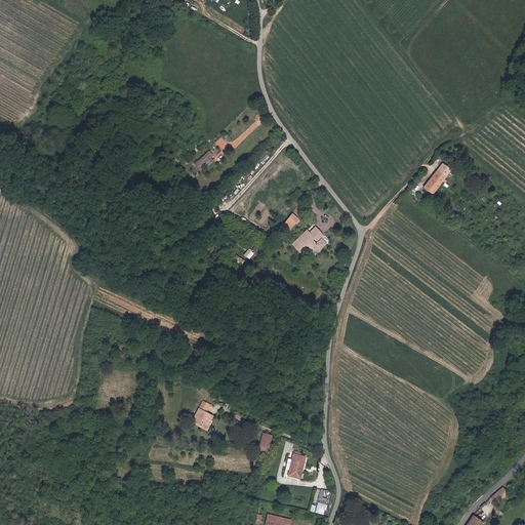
[(207,153),(195,163),(200,169),(204,166),(202,164),(206,161),(208,164),(213,161),(210,157),(207,153)]
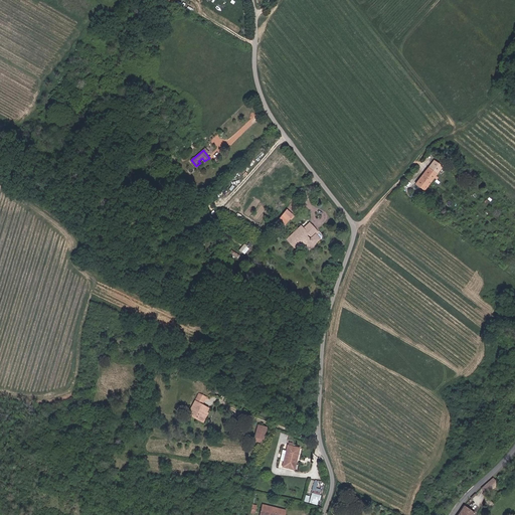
[(415,183),(423,190),(442,166),(434,160),(415,183)]
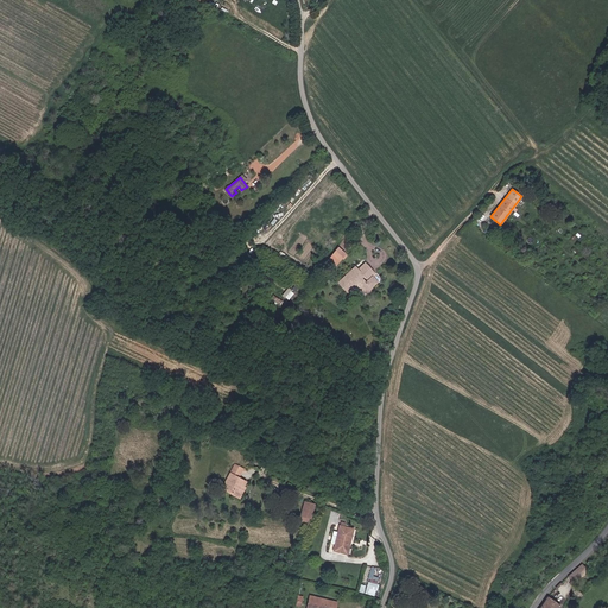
[(324,265),(333,272),(348,254),(340,247),(324,265)]
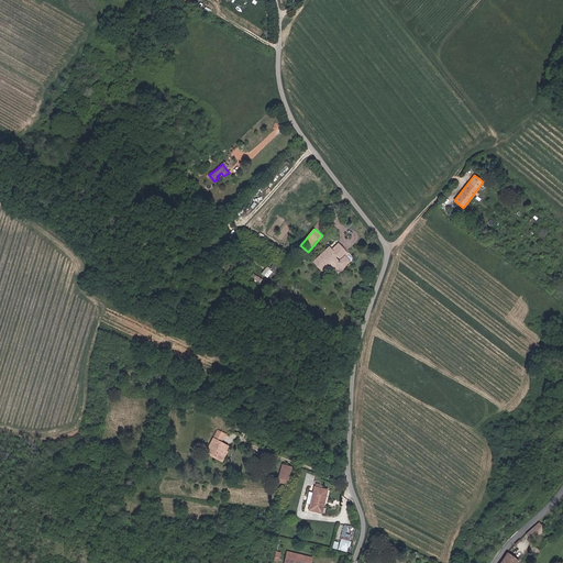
[(346,255),(350,253),(340,243),(333,249),(331,246),(310,266),(318,274),(332,261),(341,271),(346,266),(345,265),(351,261),(346,255)]
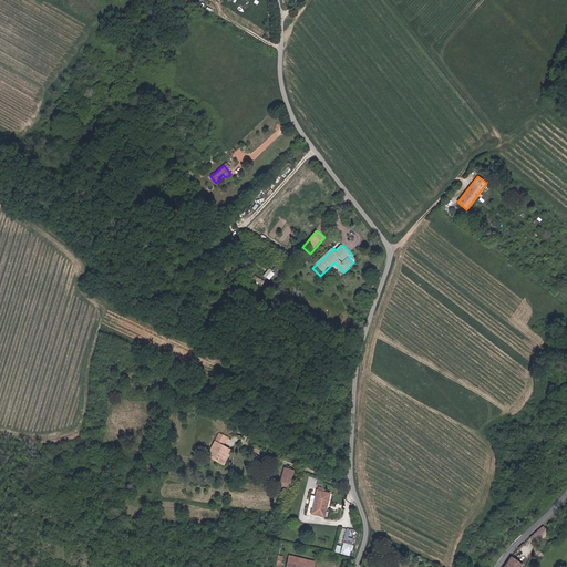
[(271,279),(276,271),(268,268),(264,276),(271,279)]
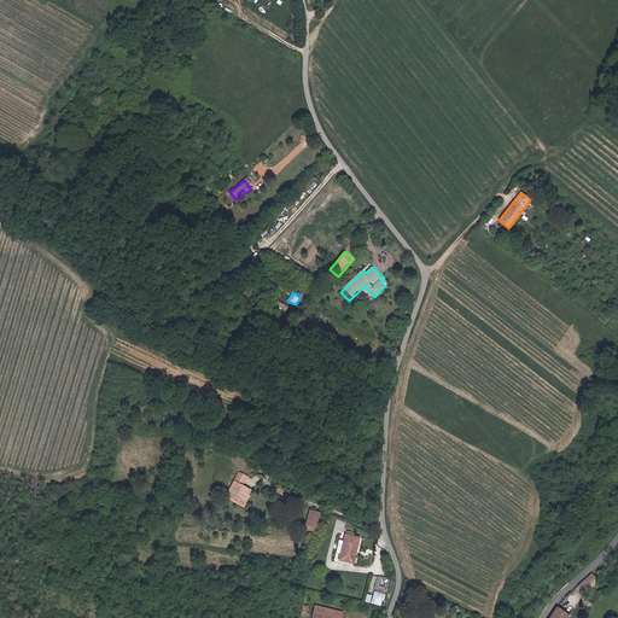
[(248,494),(250,489),(243,485),(248,477),(240,472),(227,496),(244,506),(250,495),(248,494)]
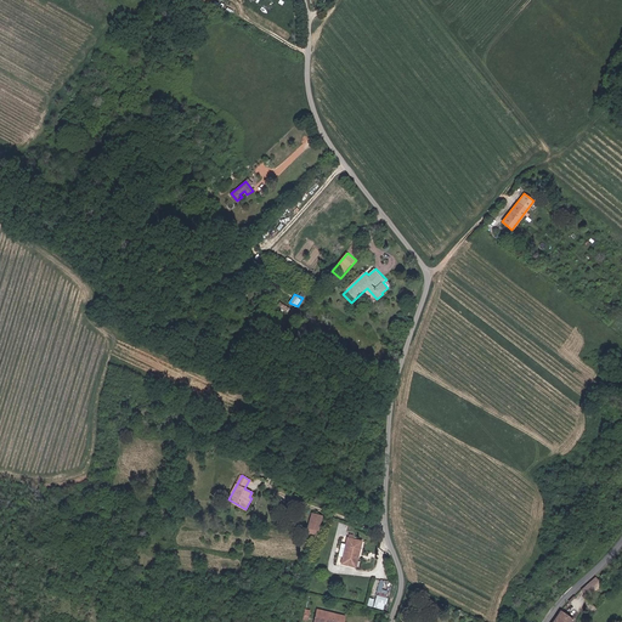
[(317,530),(320,515),(312,513),(309,529),(317,530)]
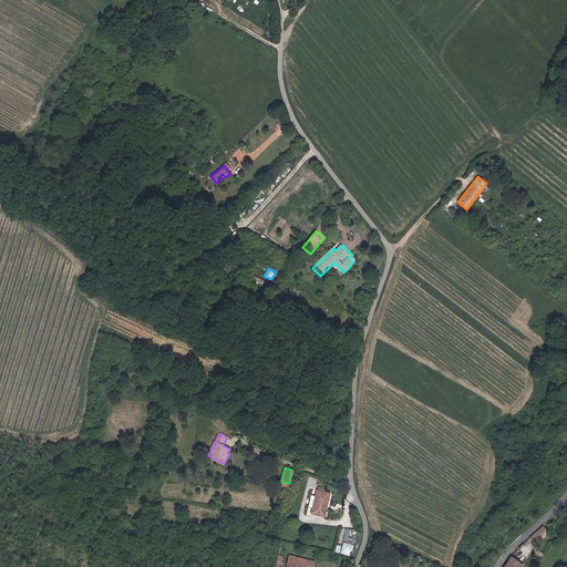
[(323,517),(329,492),(321,490),(322,487),(319,486),(318,490),(317,490),(311,514),(323,517)]
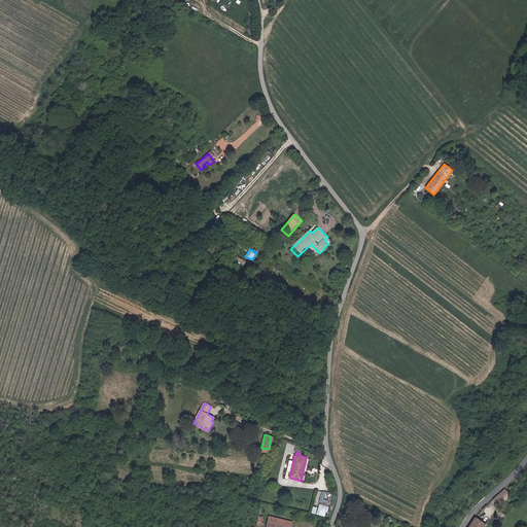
[(511,495),(504,489),(493,499),(499,505),(511,495)]
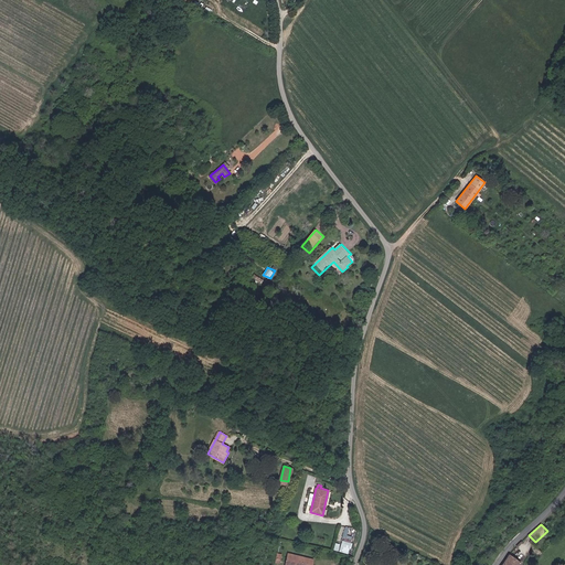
[(312,564),(315,558),(288,553),(285,564),(312,564)]
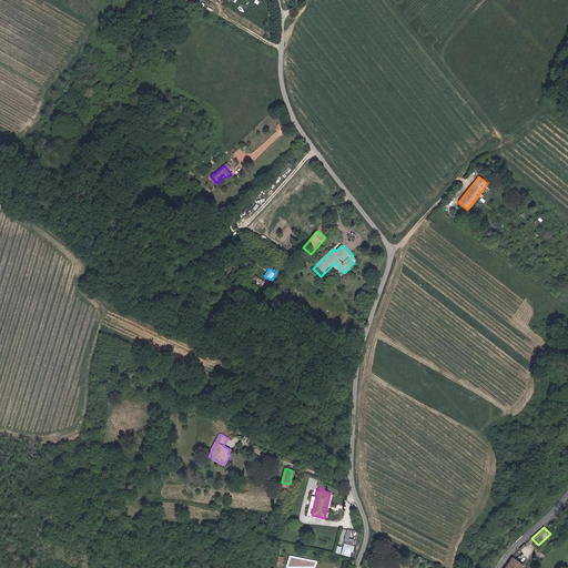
[(514,558),(507,567),(524,567),(526,566),(514,558)]
